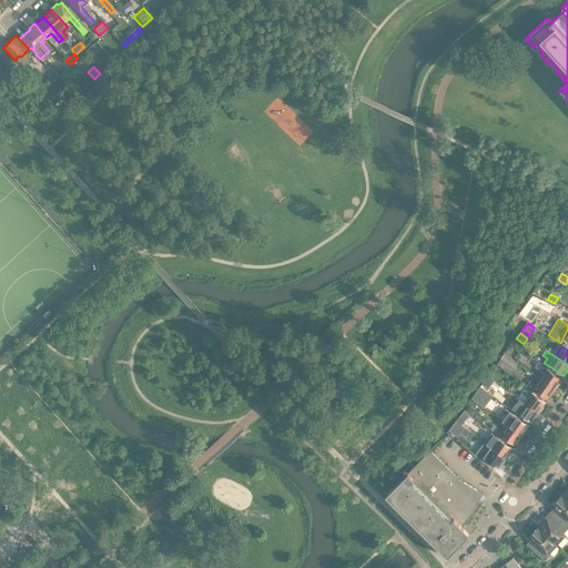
[(508,357),(504,355),(497,365),(511,375),(518,365),(508,357)]
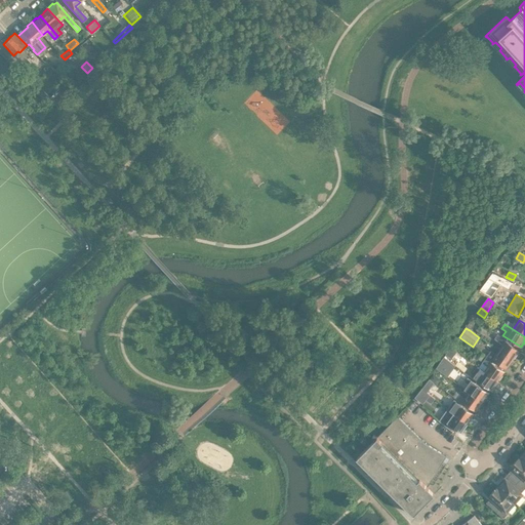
[(517,355),(516,354),(519,351),(506,341),(507,339),(497,333),(494,338),(502,345),(498,350),(513,360),(517,355)]
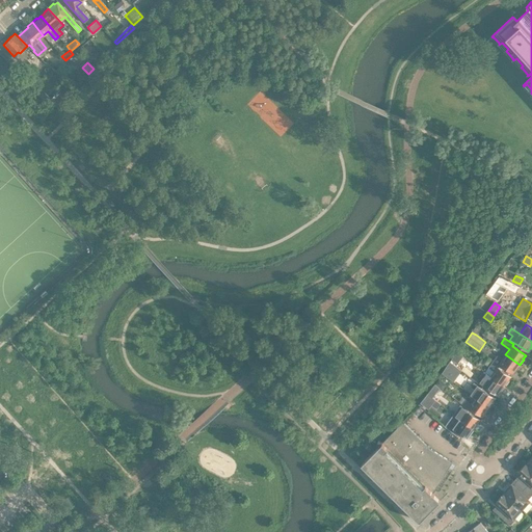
[(463,356),(457,351),(452,358),(458,364),(463,356)]
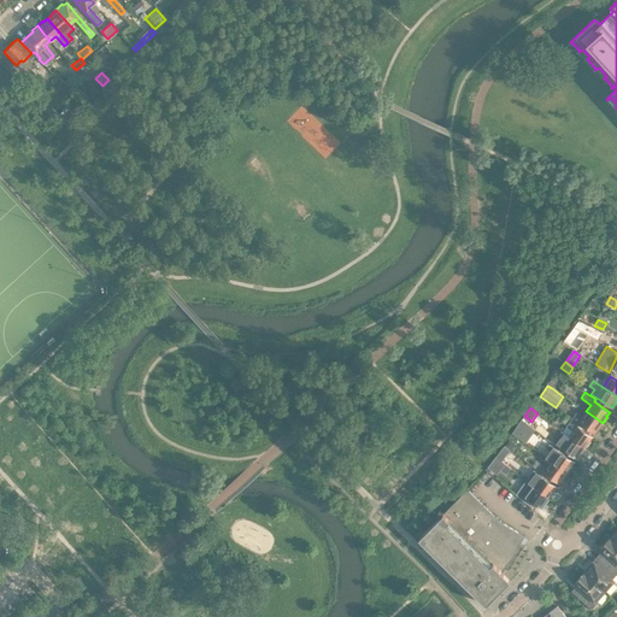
[(586,411),(582,417),(576,411),(571,418),(577,423),(579,422),(594,433),(598,429),(599,429),(603,423),(586,411)]
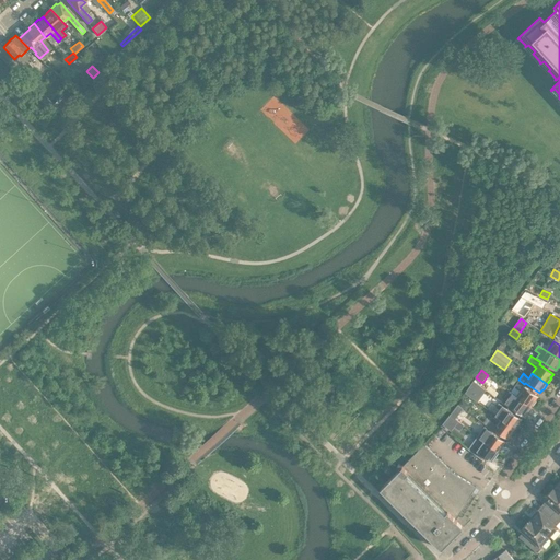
[(511,375),(508,381),(513,385),(517,380),(511,375)]
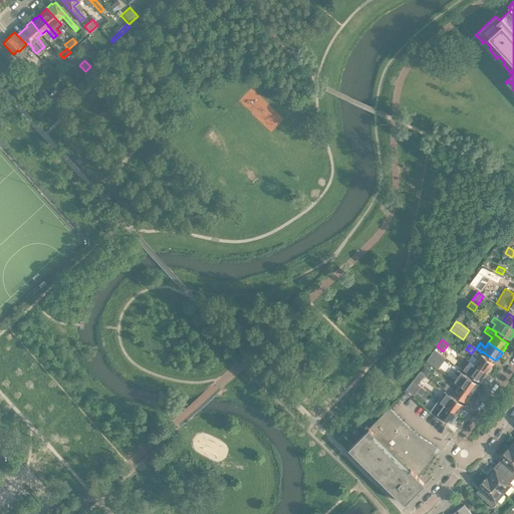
[(477,358),(473,363),(488,373),(491,367),(493,363),(480,354),(481,352),(476,348),(471,354),(477,358)]
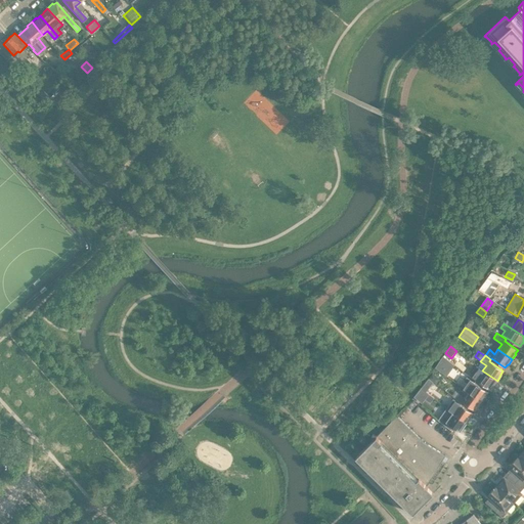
[(448,361),(443,357),(437,364),(443,368),(448,361)]
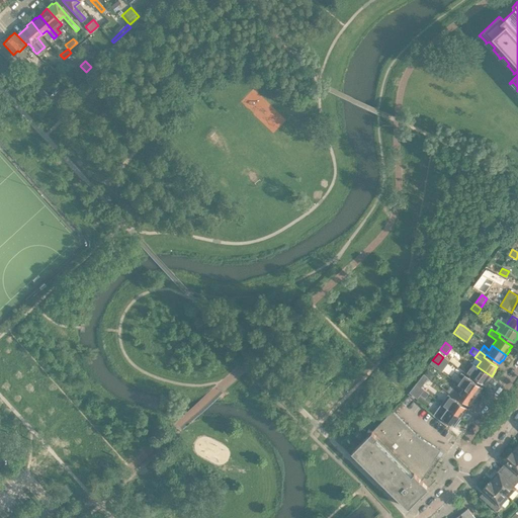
[(487,380),(488,381),(492,376),(477,366),(473,371),(461,363),(458,368),(470,376),(471,374),(484,384),(487,380)]
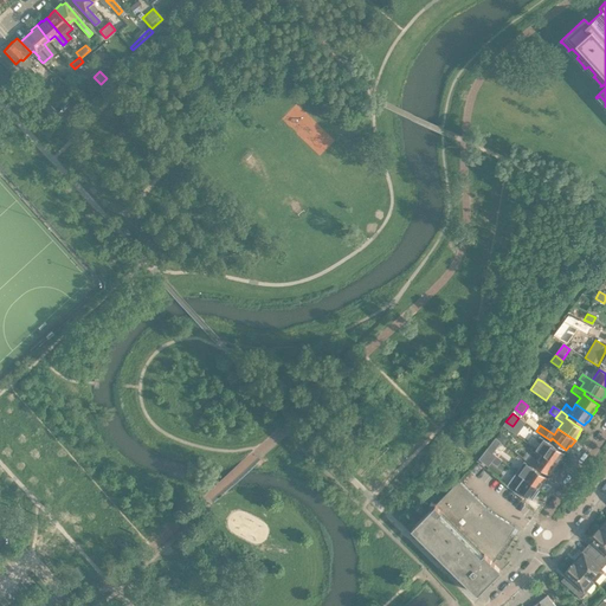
[(500,432),(496,438),(497,438),(502,442),(503,444),(505,440),(505,437),(500,432)]
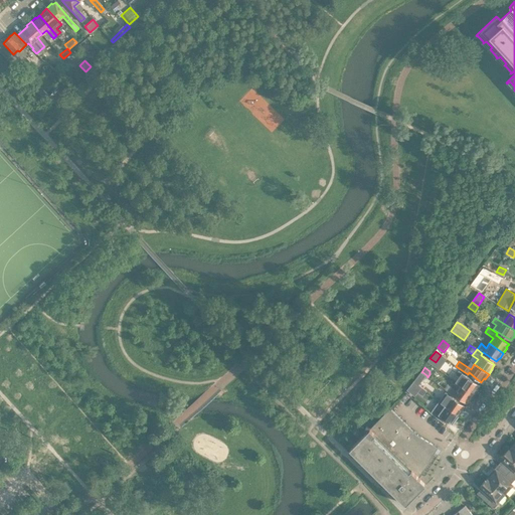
[(460,384),(460,385),(474,394),(478,389),(477,388),(479,385),(466,375),(459,370),(456,374),(460,376),(456,381),(460,384)]
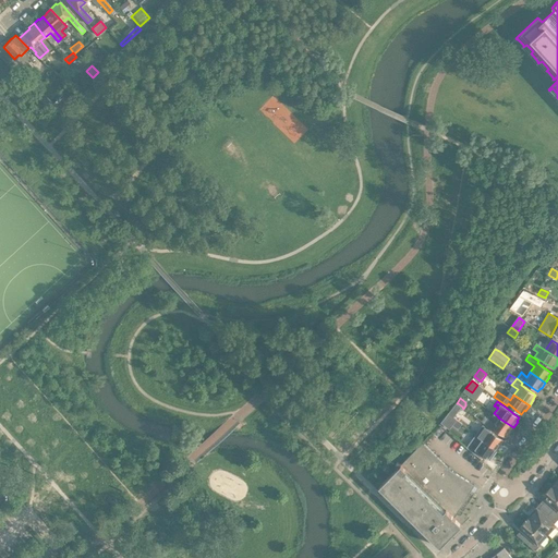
[(456,403),(448,413),(453,417),(461,407),(456,403)]
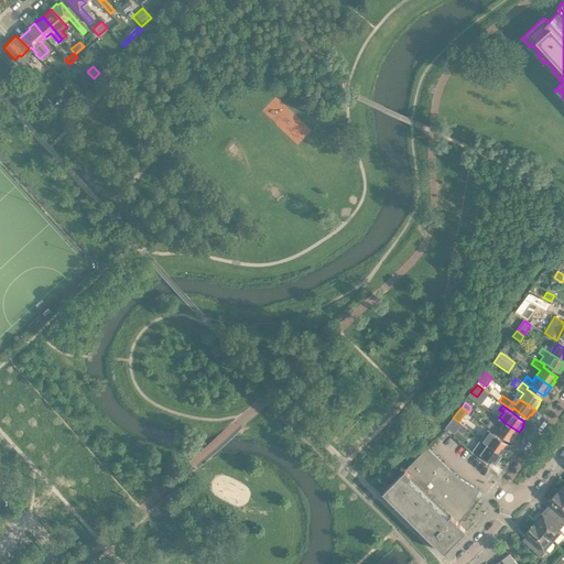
[(456,426),(458,425),(461,424),(458,422),(453,418),(446,426),(452,431),(456,426)]
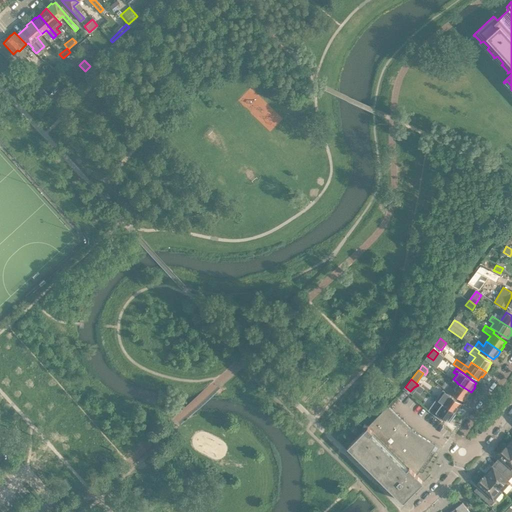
[(467,398),(471,392),(457,383),(452,388),(440,379),(437,384),(449,393),(450,391),(464,400),(466,397),(467,398)]
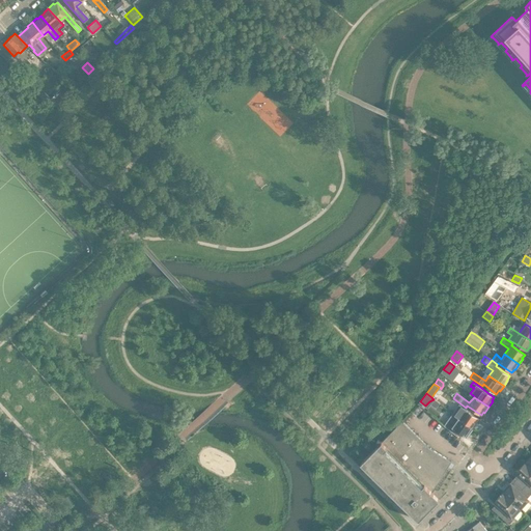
[(463,412),(458,418),(473,428),(477,423),(476,422),(478,419),(465,409),(466,408),(453,398),(449,402),(463,412)]
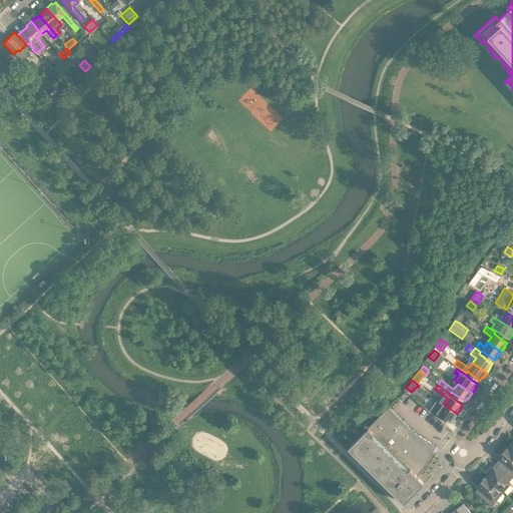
[(452,419),(453,419),(457,414),(443,404),(437,400),(429,411),(441,421),(443,417),(450,422),(452,419)]
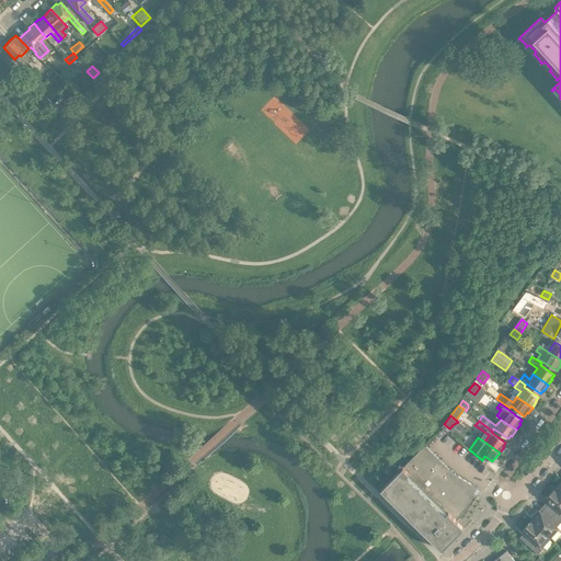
[(454,472),(425,446),(424,445),(380,489),(442,550),(465,527),(457,519),(477,488),(454,472)]
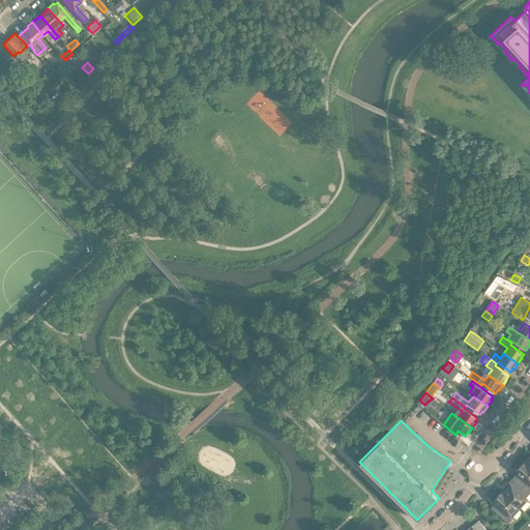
[(519,474),(514,478),(529,492),(529,467),(525,463),(525,462),(524,462),(516,471),(519,474)]
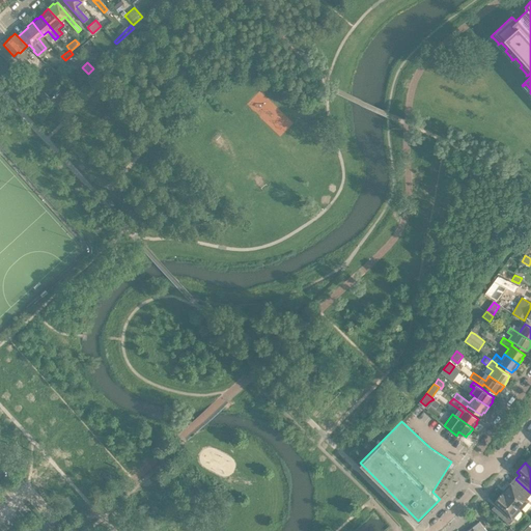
[(506,491),(503,493),(503,494),(520,508),(528,499),(527,498),(530,493),(515,479),(511,484),(510,483),(505,490),(506,491)]
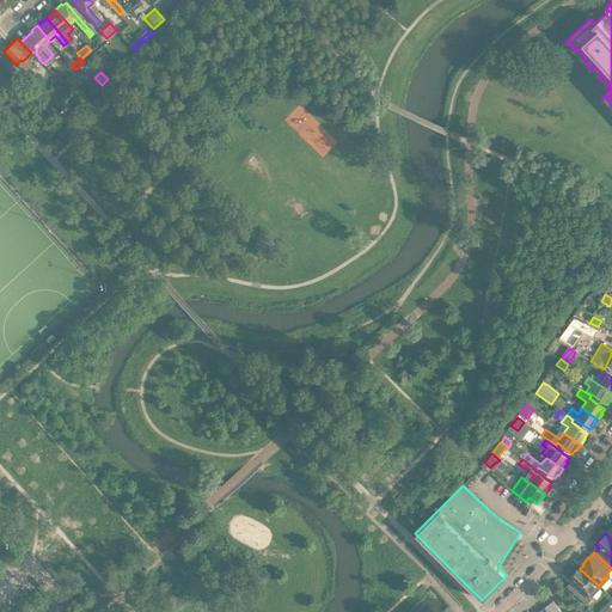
[(591,595),(599,586),(580,569),(580,568),(579,568),(569,579),(574,582),(569,587),(567,586),(586,604),(592,598),(591,595)]
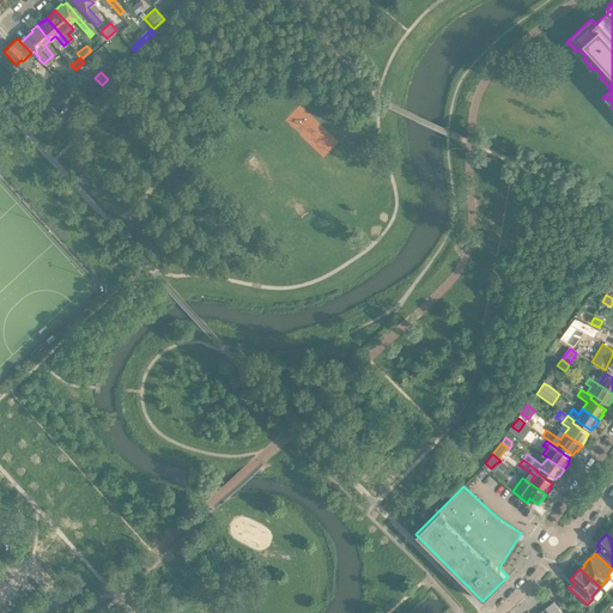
[(562,612),(559,608),(553,601),(545,608),(546,610),(541,612),(562,612)]
